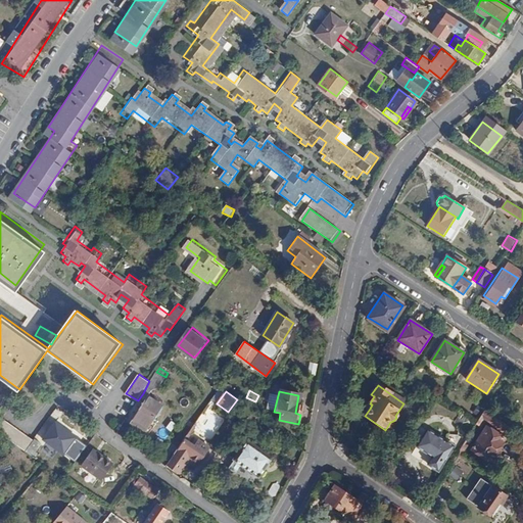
[(136,403),(116,433),(126,439),(133,426),(130,425),(148,396),(143,393),(138,400),(136,403)]
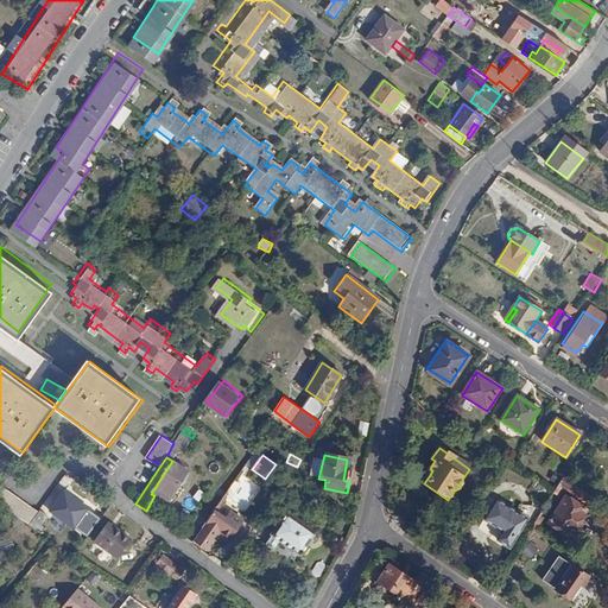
[(172,461),(151,494),(154,495),(168,504),(189,472),(172,461)]
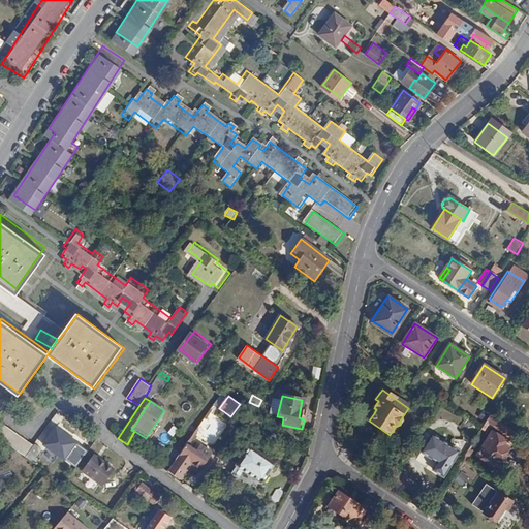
[(491,425),(507,437),(511,431),(490,415),(481,428),(487,431),(491,425)]
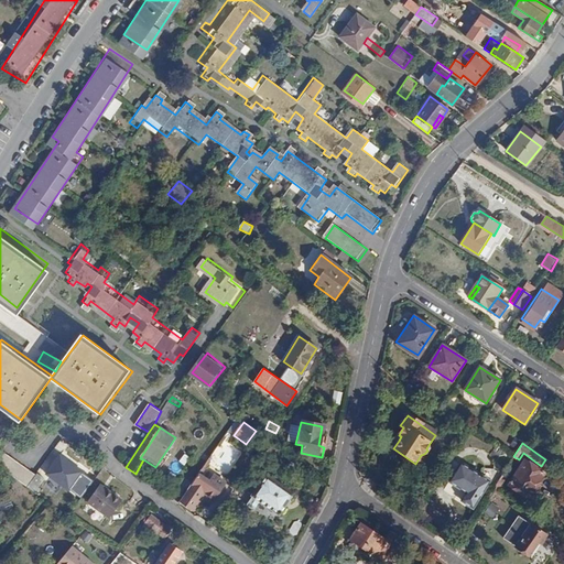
[(0,455),(0,468),(7,474),(28,488),(36,477),(2,453),(0,455)]
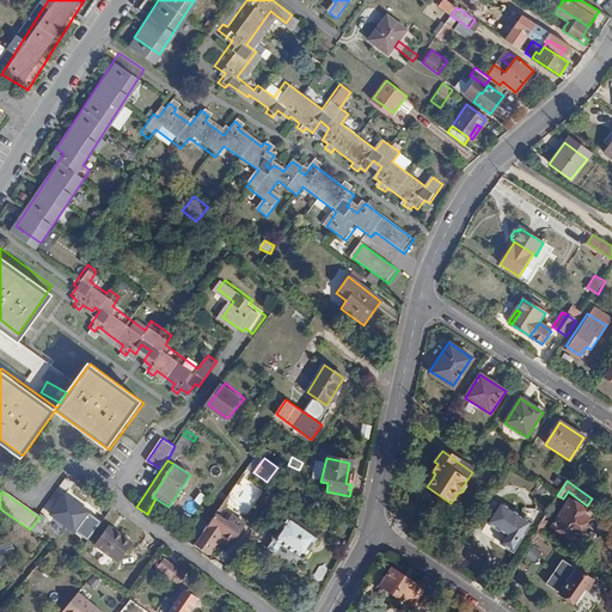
[(51,515),(75,532),(78,530),(90,513),(66,496),(51,515)]
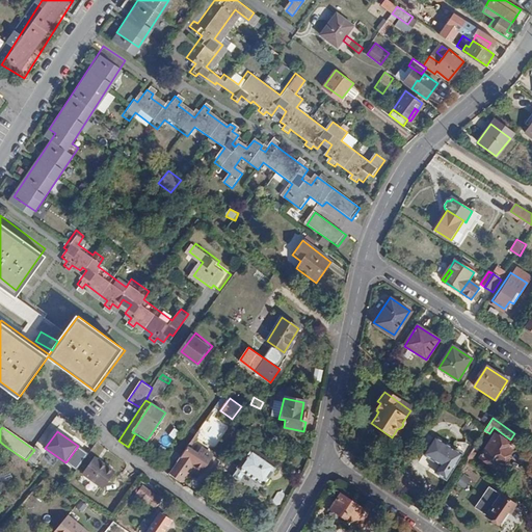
[(475,446),(466,461),(470,463),(487,435),(483,433),(478,441),(475,446)]
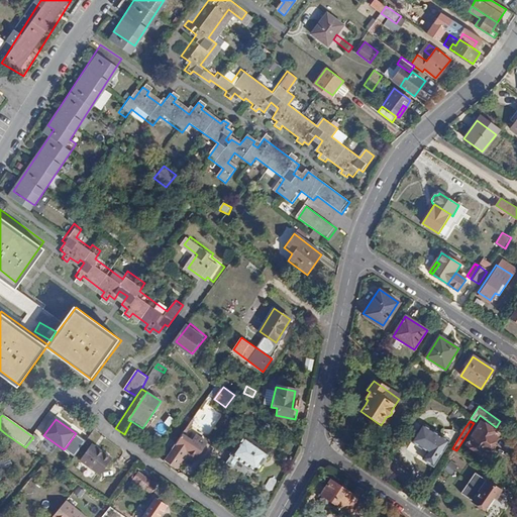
[(480,421),(464,444),(485,457),(500,434),(480,421)]
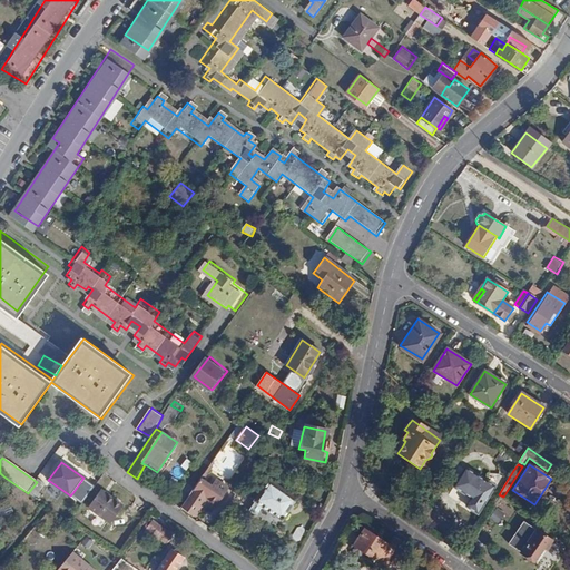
[(197,470),(182,491),(182,490),(172,503),(180,510),(182,507),(200,480),(204,475),(197,470)]
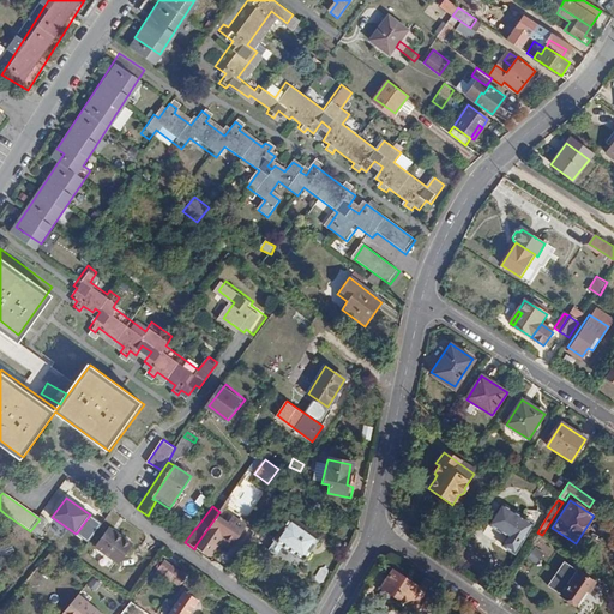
[(488,525),(507,537),(501,547),(513,554),(533,527),(500,506),(488,525)]
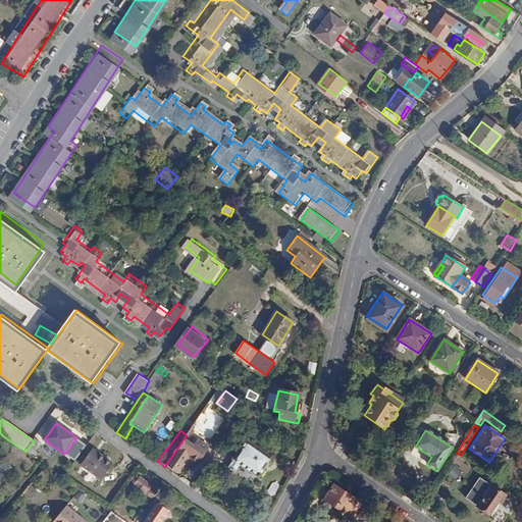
[(257,448),(245,466),(258,476),(265,465),(268,467),(272,460),(269,457),(280,441),(273,436),(263,452),(257,448)]
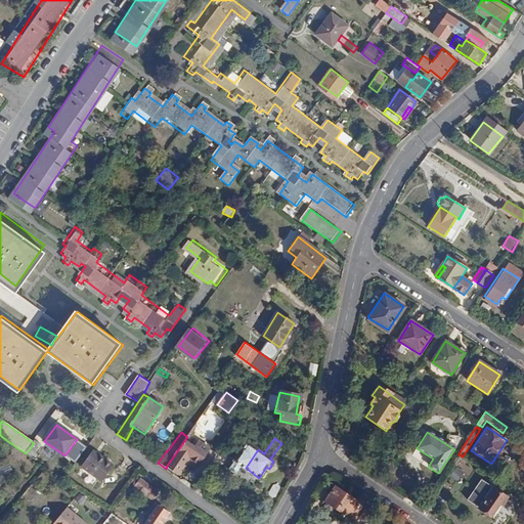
[(88,446),(77,439),(67,453),(78,462),(88,446)]
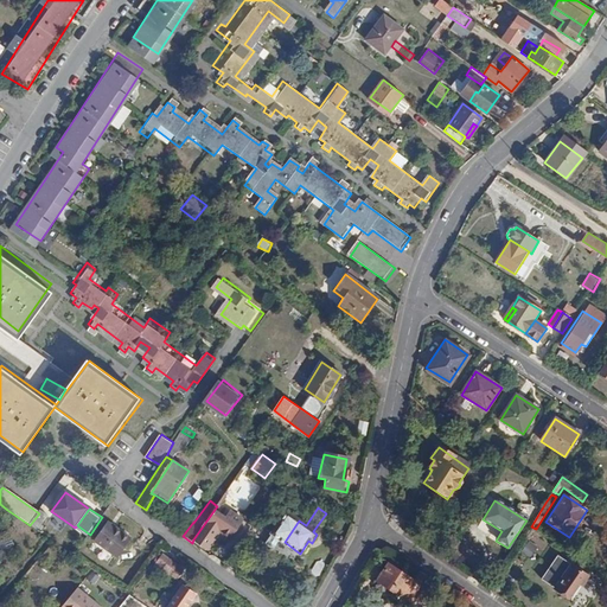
[(39,513),(30,525),(38,531),(49,517),(40,511),(39,513)]
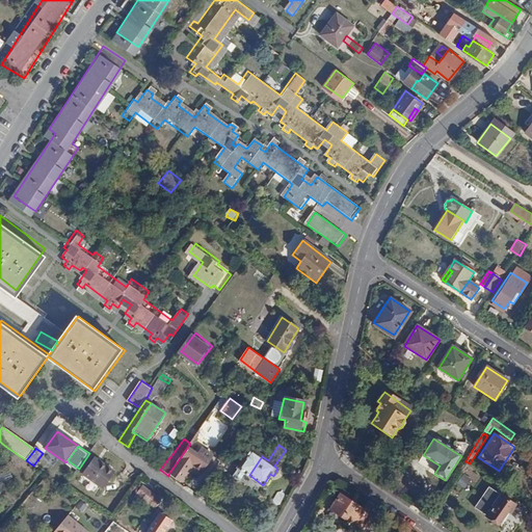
[(187,448),(169,473),(182,482),(193,467),(203,473),(213,457),(201,449),(196,455),(187,448)]
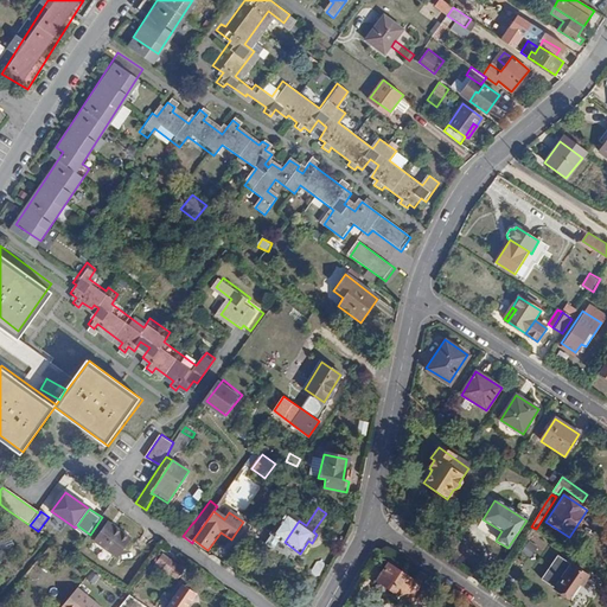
[(287,512),(263,545),(292,566),(300,554),(285,542),(299,521),(287,512)]
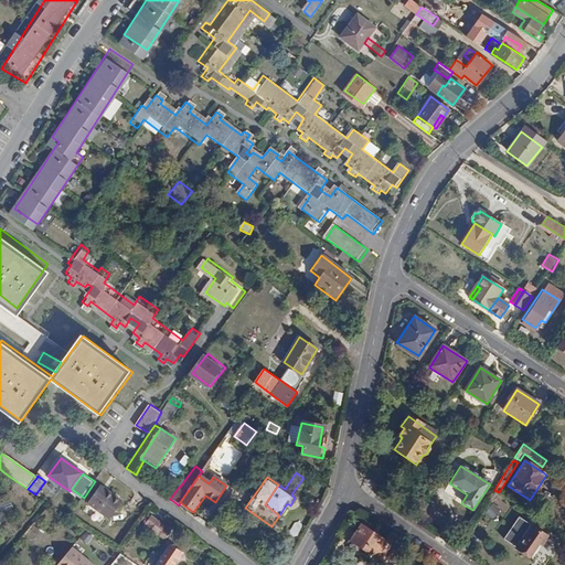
[(100,486),(87,503),(109,519),(121,501),(100,486)]
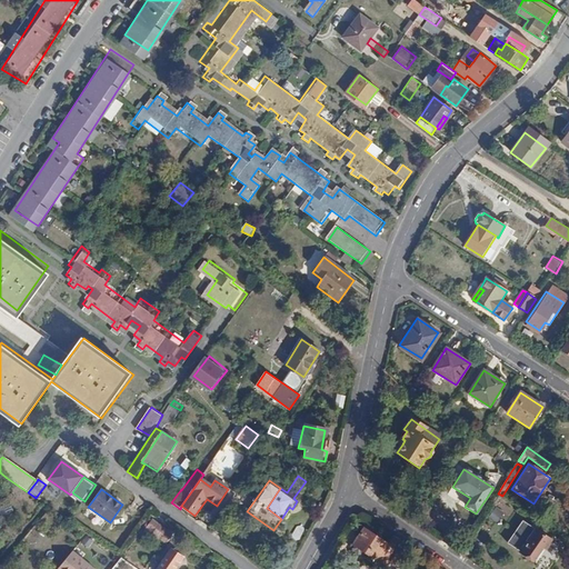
[(497,507),(490,516),(499,521),(505,512),(497,507)]
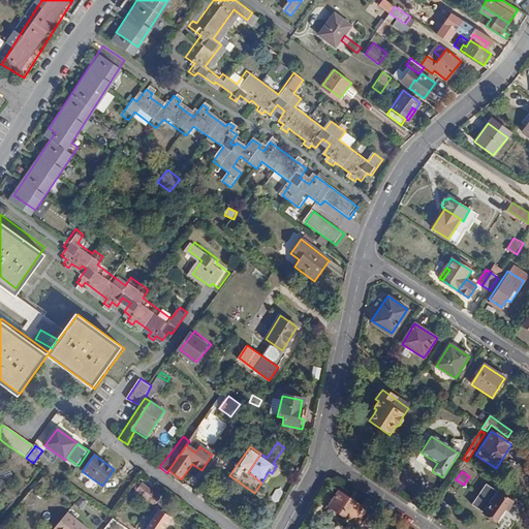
[(136,492),(150,501),(155,505),(161,497),(142,484),(136,492)]
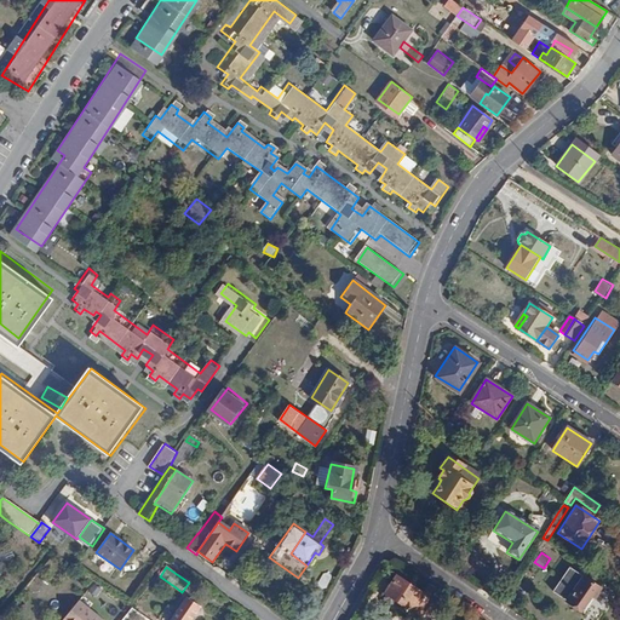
[(552,590),(580,610),(590,596),(595,600),(602,590),(570,567),(552,590)]
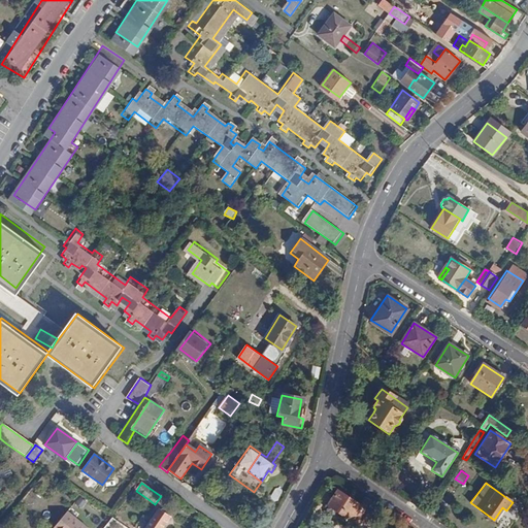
[(271,498),(277,500),(283,489),(276,487),(271,498)]
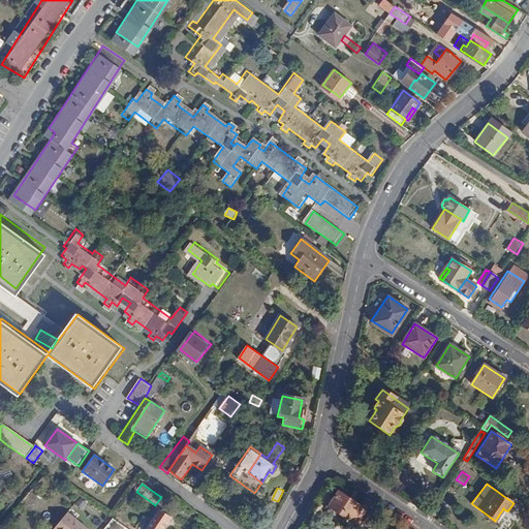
[(134,494),(148,504),(150,501),(136,492),(134,494)]
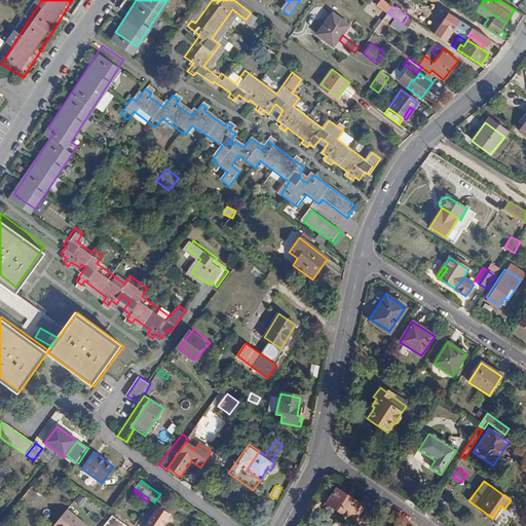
[(328,501),(327,503),(328,504),(340,513),(341,514),(343,512),(355,521),(365,509),(337,489),(332,495),(329,495),(327,499),(328,501)]
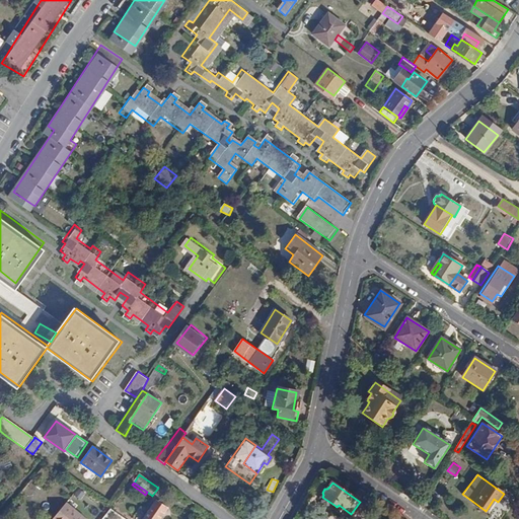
[(75,495),(82,499),(86,492),(79,488),(75,495)]
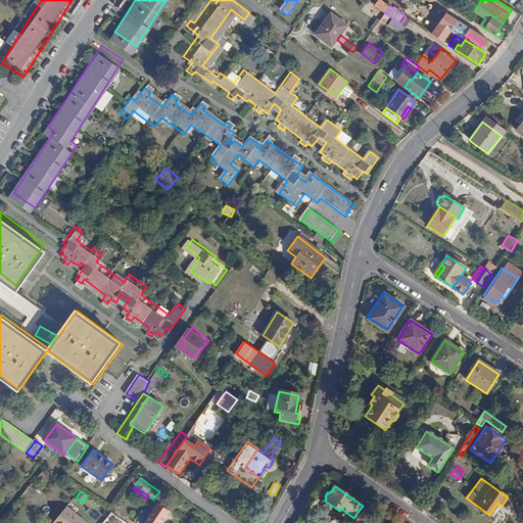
[(431,494),(422,510),(430,515),(439,501),(431,494)]
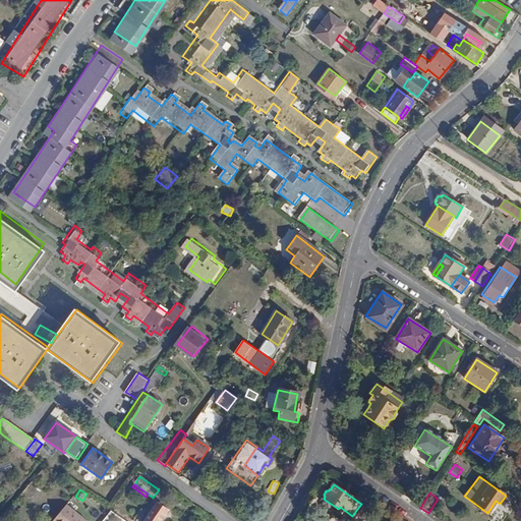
[(322,504),(334,512),(337,508),(325,500),(322,504)]
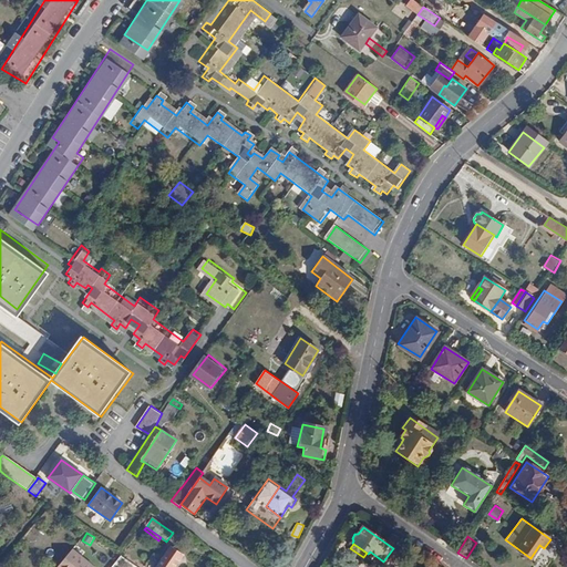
[(539,545),(531,558),(535,562),(544,548),(539,545)]
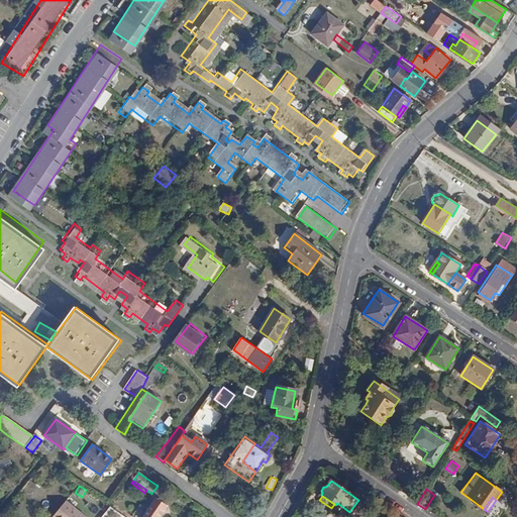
[(53,516),(87,516),(67,500),(53,516)]
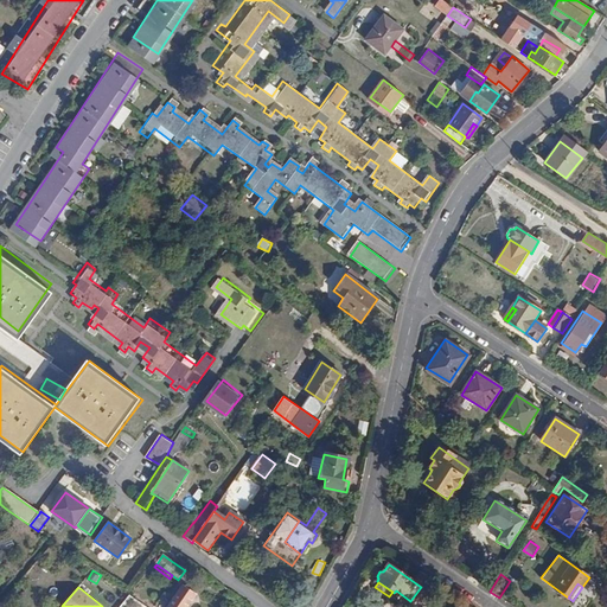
[(184,587),(170,606),(186,606),(196,595),(184,587)]
